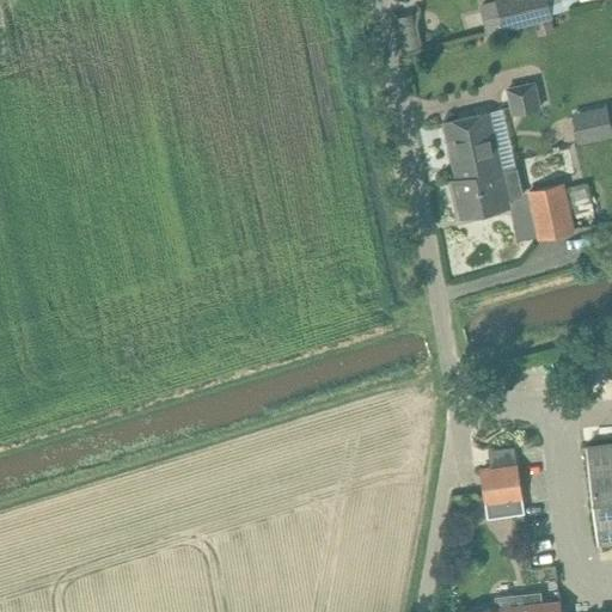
[(496,0),(479,5),(487,34),(505,29),(534,23),(563,14),(563,13),(552,16),(551,13),(571,10),(570,4),(580,2),(579,0),(496,0)]
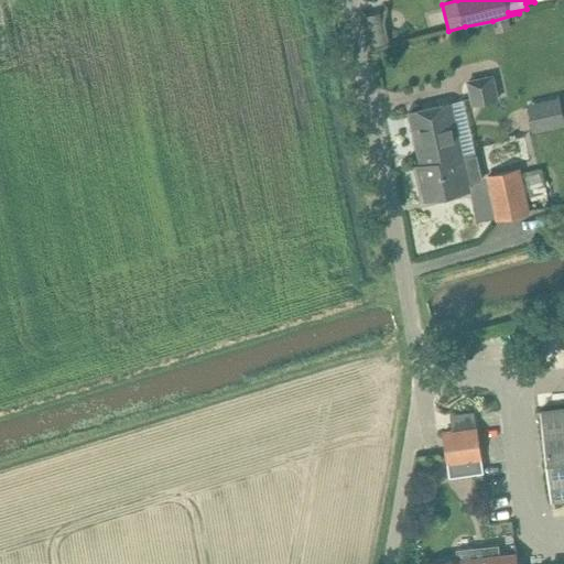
[(508,17),(492,21),(496,33),(511,30),(510,25),(521,23),(519,13),(508,17)]
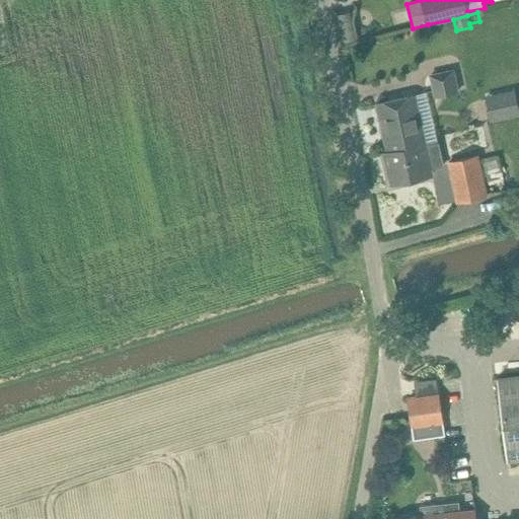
[(459,92),(454,69),(429,75),(434,97),(459,92)]
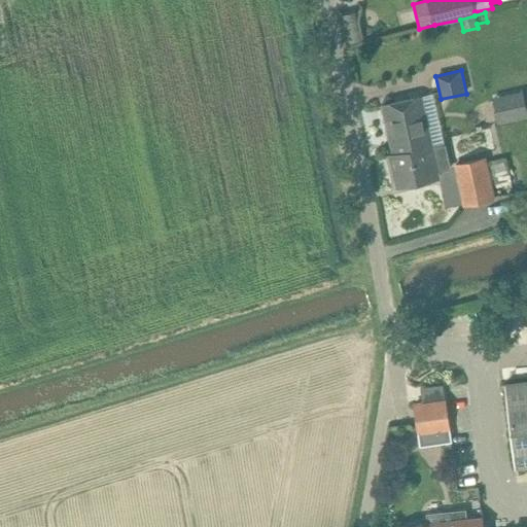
[(526,112),(523,92),(507,95),(514,121),(526,118),(526,112)]
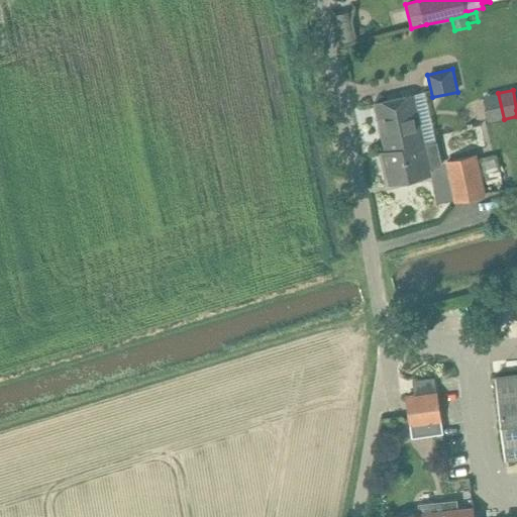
[(386,148),(422,139),(412,95),(376,103),(386,148)]
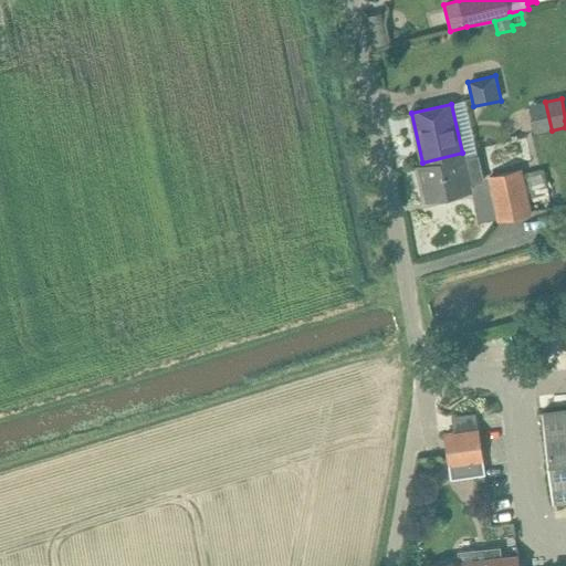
[(463,159),(462,153),(422,163),(422,167),(420,167),(427,201),(470,192),(469,186),(484,181),(479,156),(463,159)]
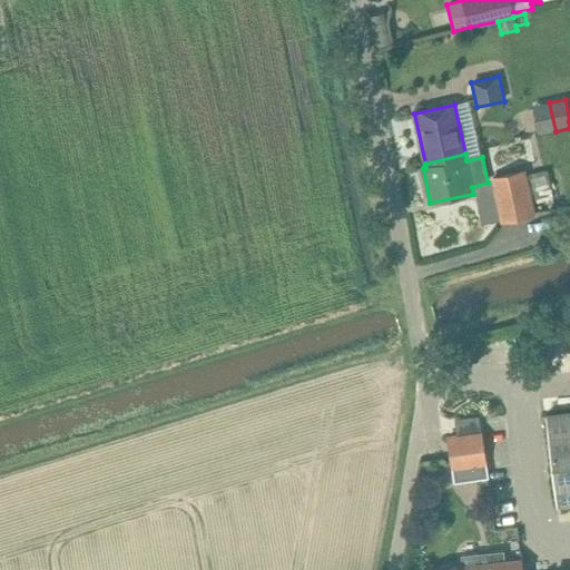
[(547,170),(530,174),(536,203),(553,199),(547,170)]
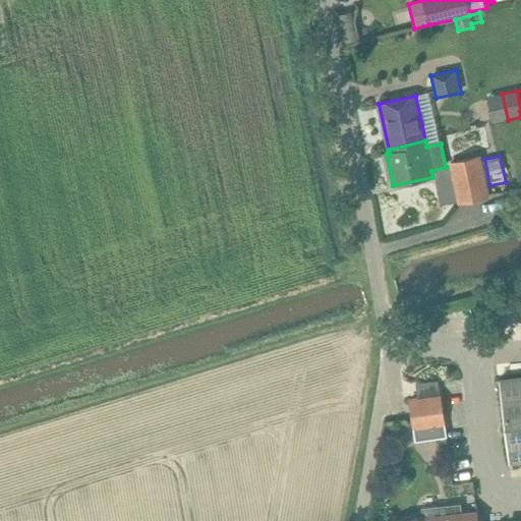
[(484,197),(475,159),(449,165),(457,204),(484,197)]
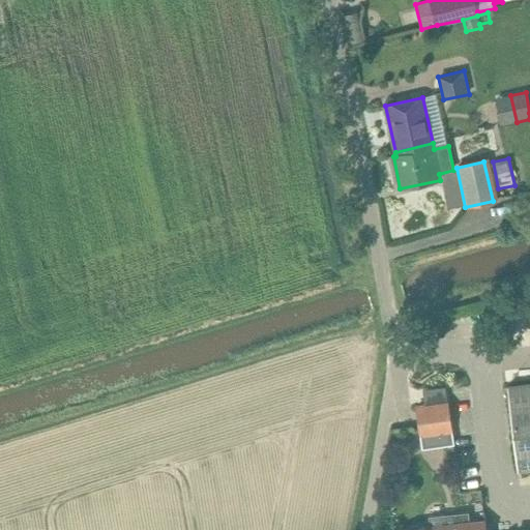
[(529,468),(529,384),(507,387),(518,470),(529,468)]
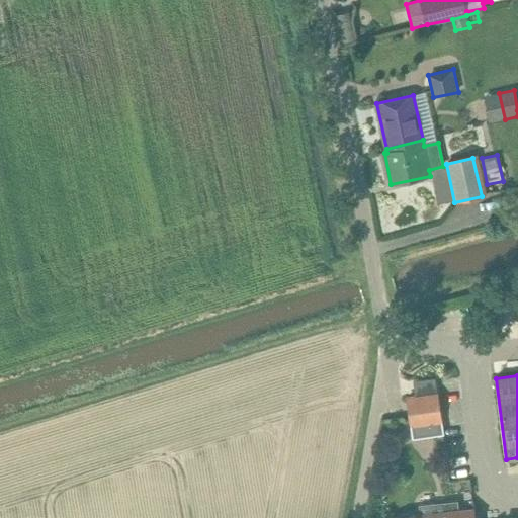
[(437,395),(407,399),(410,419),(427,416),(429,424),(441,422),(437,395)]
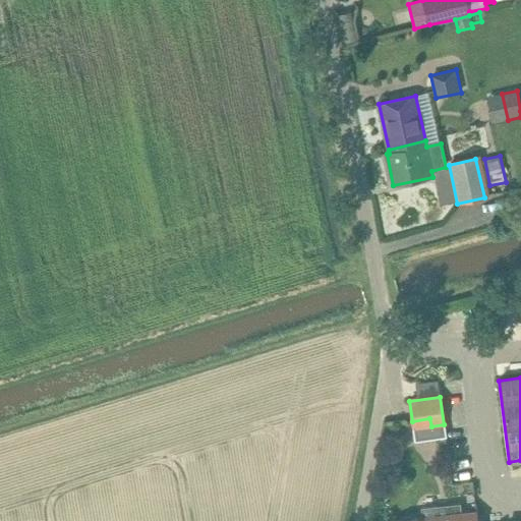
[(423,519),(402,520),(476,520),(476,513),(461,515),(460,505),(422,509),(423,519)]
